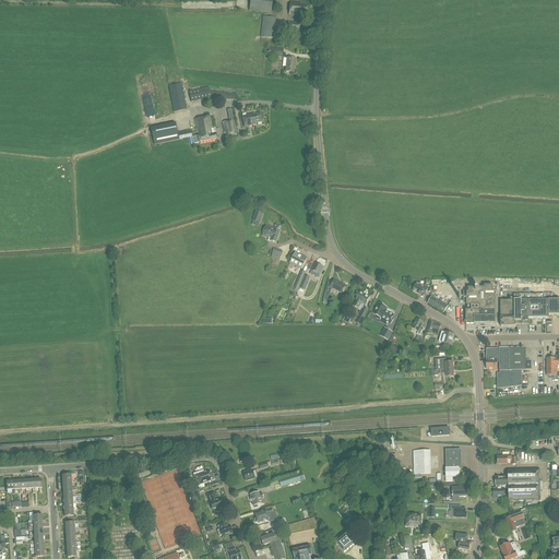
[(250,0),(249,11),(271,13),(272,0),(250,0)]
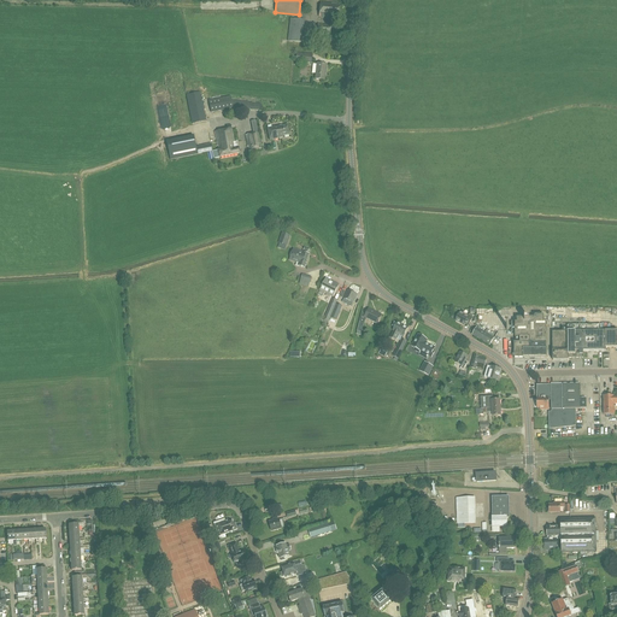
[(338,18),(340,5),(331,4),(321,3),(318,17),(330,18),(330,17),(338,18)]
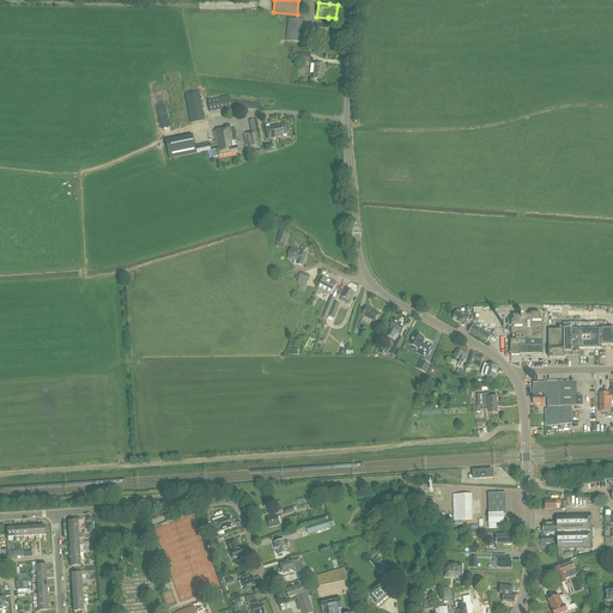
[(286,41),(299,43),(303,20),(289,18),(286,41)]
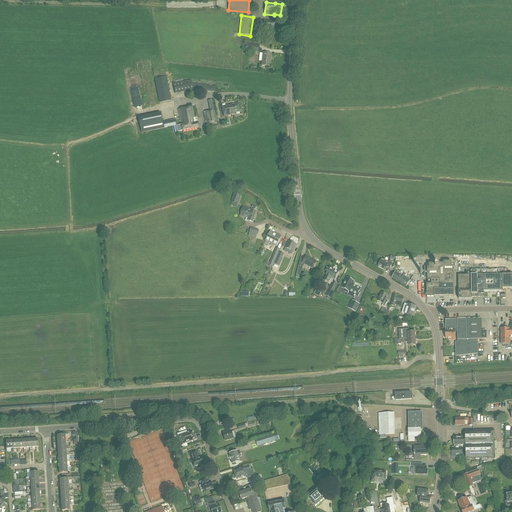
[(273,30),(275,21),(264,20),(263,29),(273,30)]
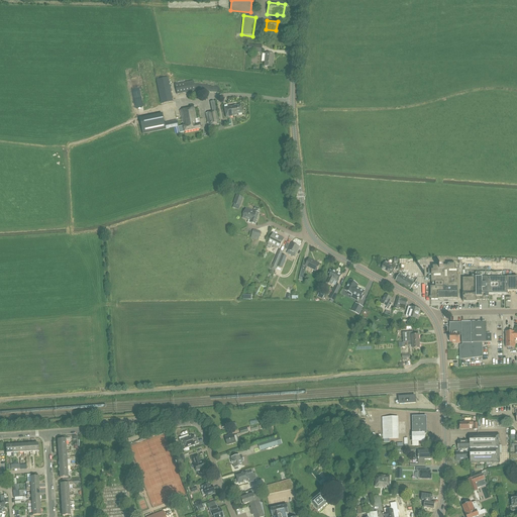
[(257,55),(259,53),(261,53),(262,45),(248,44),(247,52),(247,54),(257,55)]
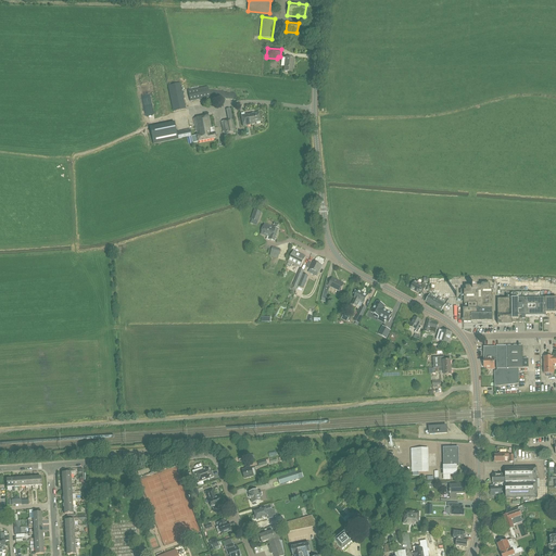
[(292,72),(293,58),(286,58),(283,71),(292,72)]
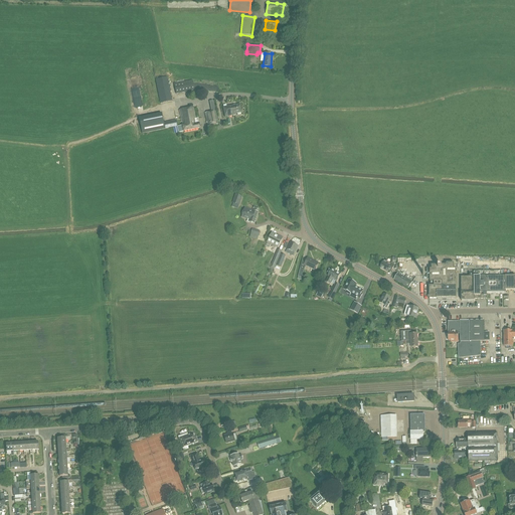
[(172,101),(167,77),(156,79),(160,104),(172,101)]
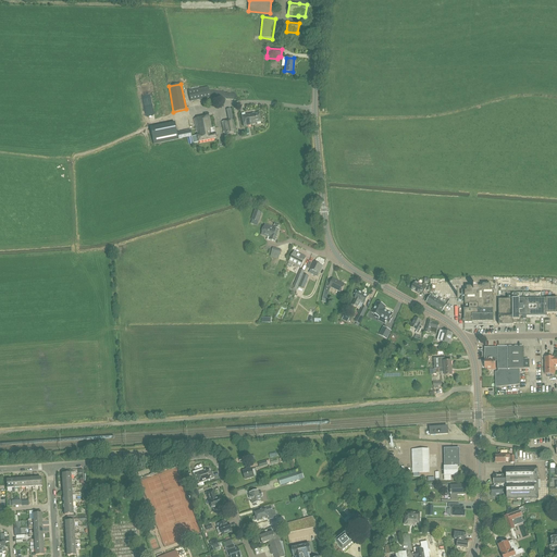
[(236,94),(227,93),(209,90),(208,87),(188,90),(190,101),(210,98),(210,96),(227,98),(227,99),(236,99),(236,94)]
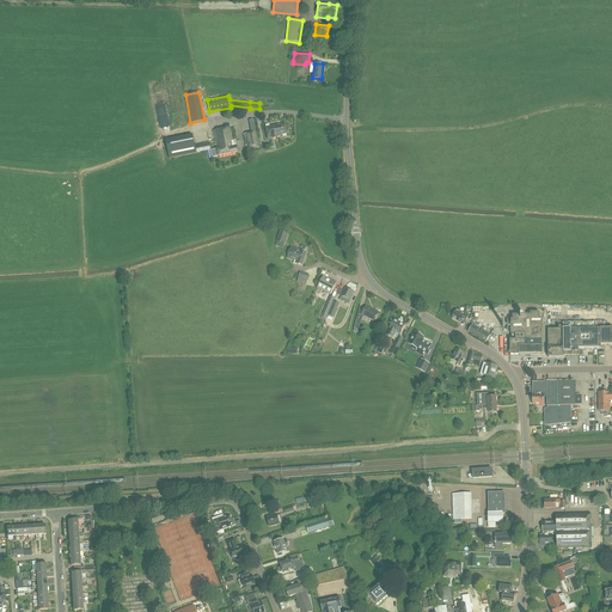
[(259,148),(254,120),(249,121),(251,133),(243,134),(246,151),(259,148)]
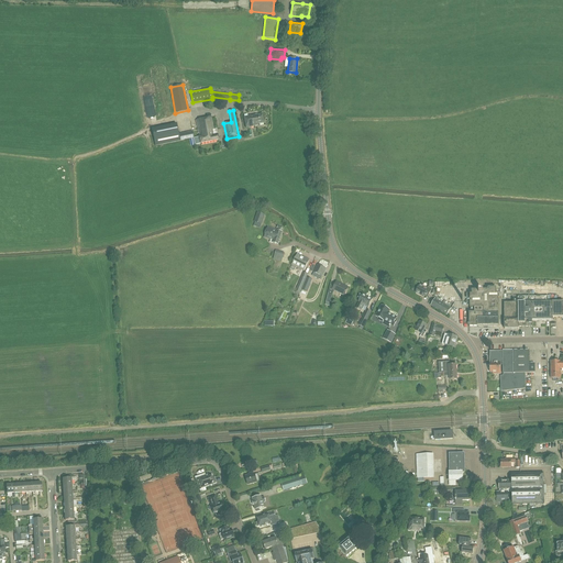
[(264,123),(262,114),(244,118),(246,128),(257,125),(257,124),(264,123)]
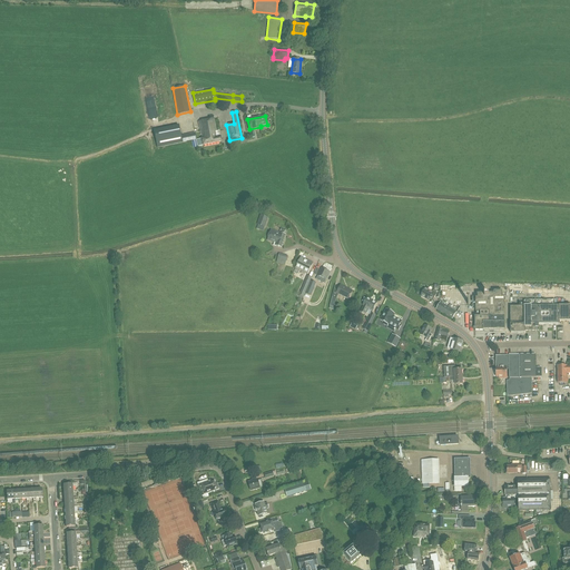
[(222,141),(220,137),(219,130),(216,131),(214,118),(198,121),(200,135),(202,135),(203,138),(202,138),(196,139),(197,146),(222,141)]
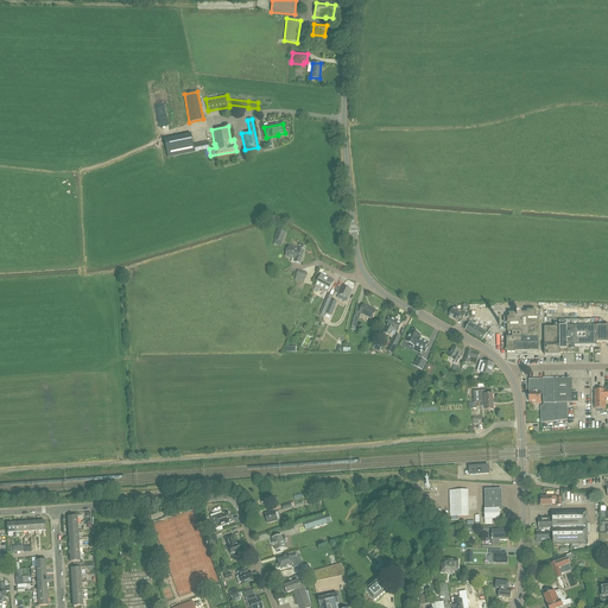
[(164,139),(168,157),(209,149),(208,141),(192,144),(190,134),(164,139)]
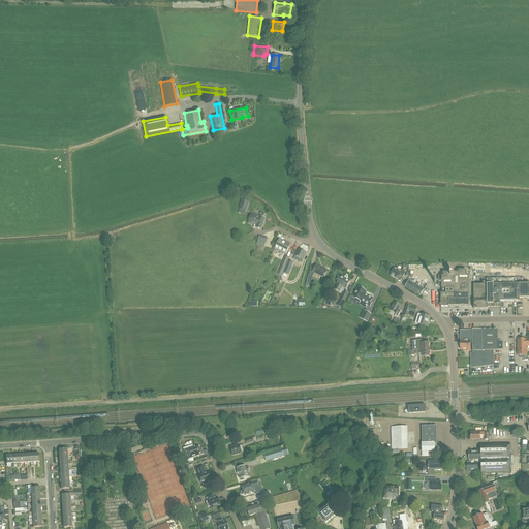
[(242,199),(239,209),(246,211),(249,201),(242,199)]
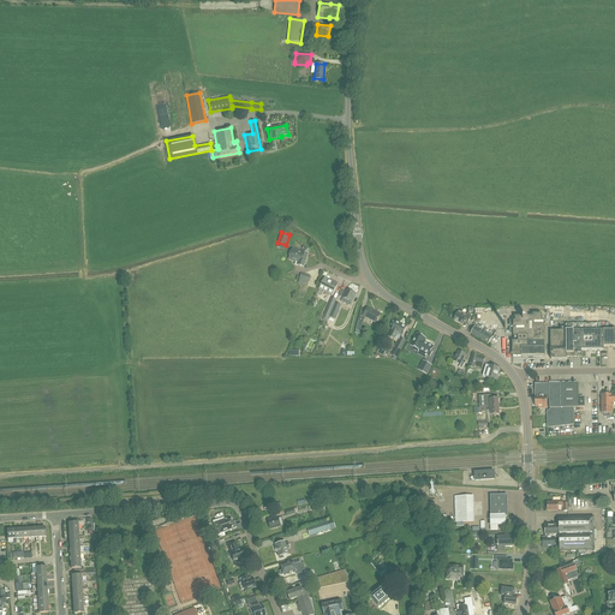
[(304,267),(308,254),(292,249),(292,251),(290,251),(288,255),(290,256),(288,260),(297,262),(296,264),(304,267)]
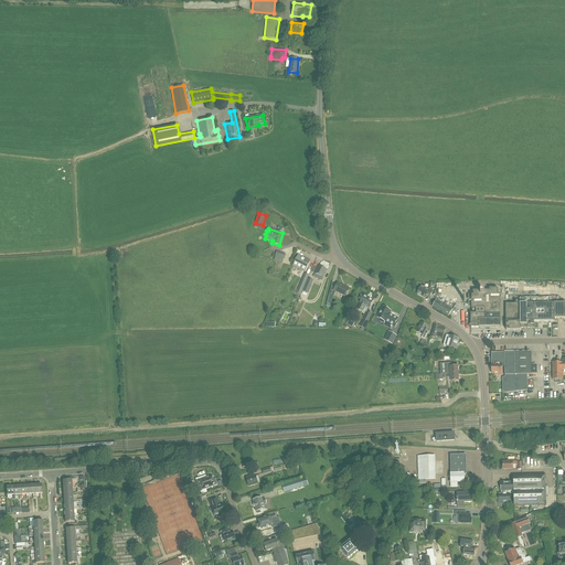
[(298,255),(295,262),(292,266),(305,273),(310,260),(298,255)]
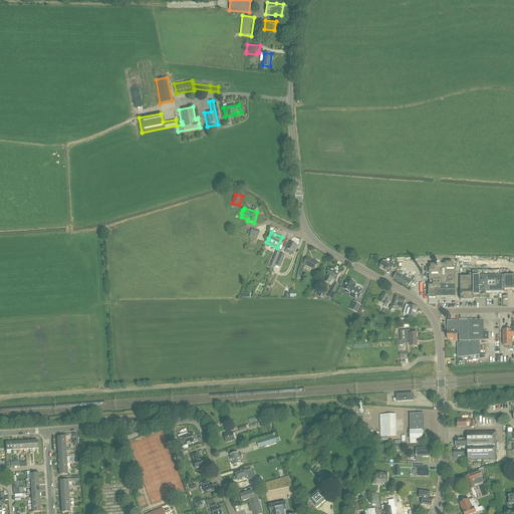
[(292,256),(298,245),(290,241),(286,248),(287,249),(286,251),(287,252),(286,253),(292,256)]
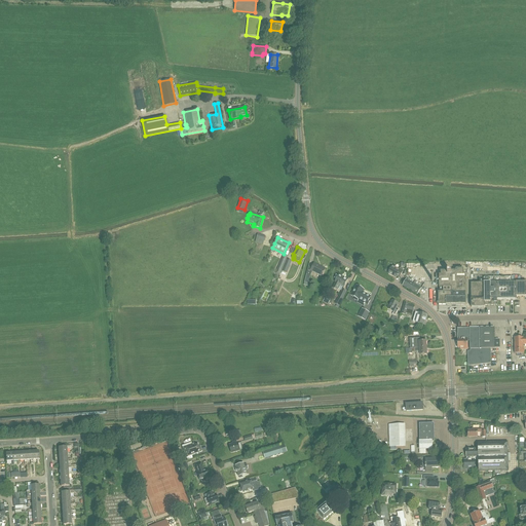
[(279,275),(284,265),(285,263),(288,256),(284,255),(280,262),(279,263),(275,273),(279,275)]
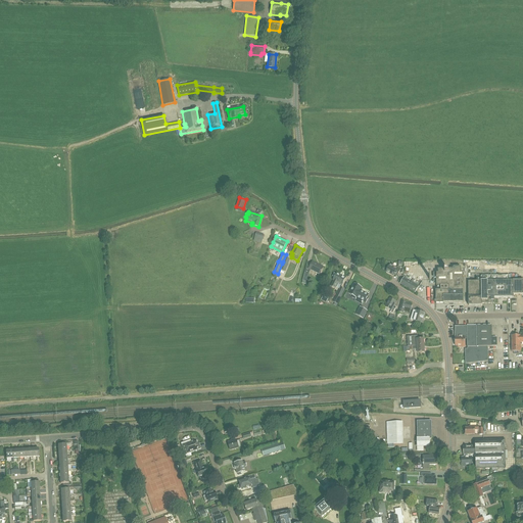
[(302,281),(301,283),(306,284),(306,282),(308,274),(311,270),(320,275),(324,267),(313,262),(308,269),(305,268),(304,273),(302,281)]
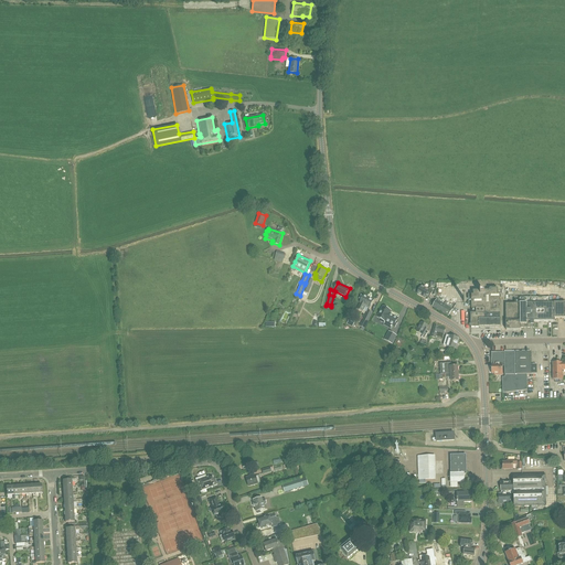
[(429,296),(433,288),(430,287),(429,289),(425,287),(425,288),(422,286),(417,294),(425,298),(426,295),(429,296)]
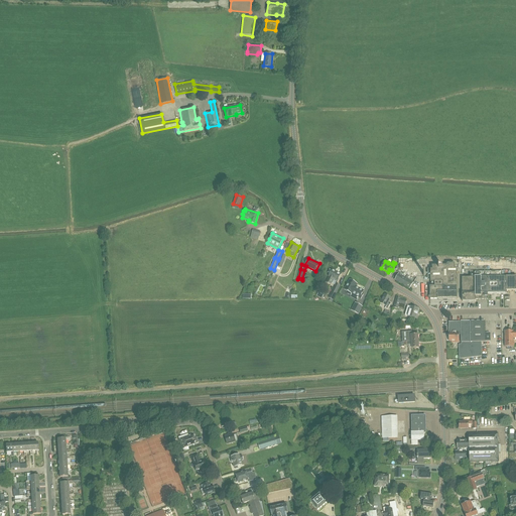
[(432,269),(429,269),(427,269),(427,273),(427,278),(430,278),(430,279),(430,282),(431,282),(431,287),(429,287),(430,299),(437,299),(457,299),(457,269),(455,269),(455,264),(454,264),(447,264),(447,266),(432,266),(432,269)]
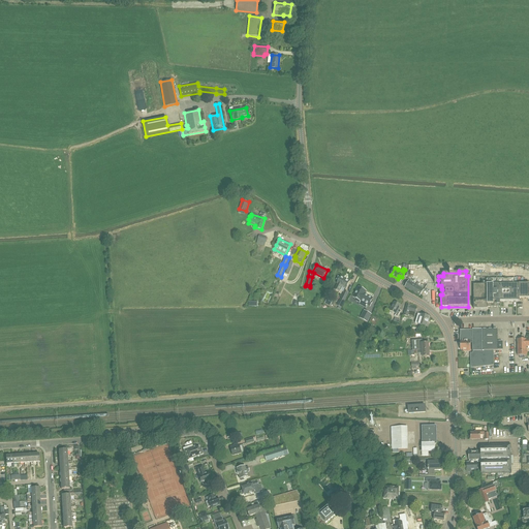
[(349,281),(341,277),(340,278),(338,276),(336,280),(339,281),(337,284),(335,288),(338,290),(341,285),(346,288),(349,281)]
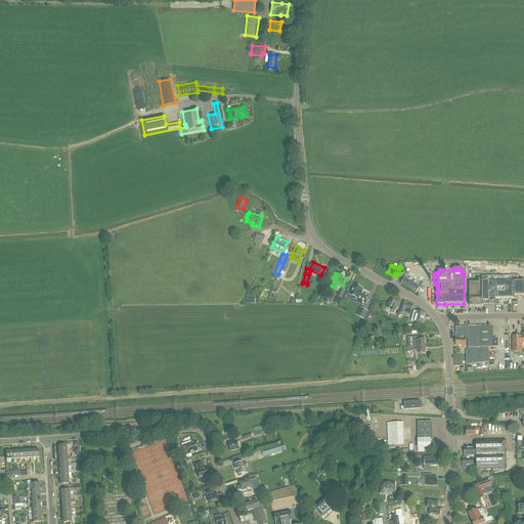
[(401,285),(408,289),(411,284),(406,279),(407,278),(405,277),(404,278),(401,285)]
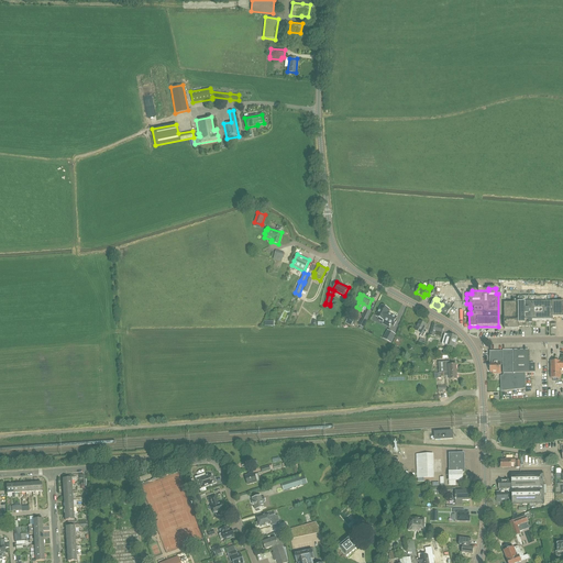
[(553,318),(562,317),(562,301),(518,302),(518,299),(514,299),(514,302),(504,302),(504,329),(519,329),(519,327),(532,327),(532,320),(553,320),(553,318)]
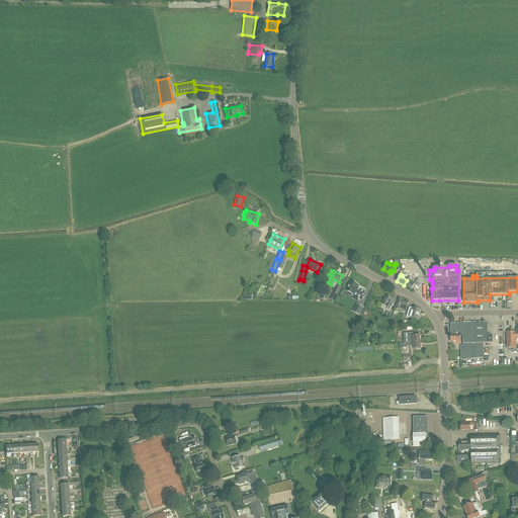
[(411,290),(414,285),(415,284),(414,283),(411,282),(411,281),(408,279),(408,280),(407,280),(404,285),(406,286),(411,290)]
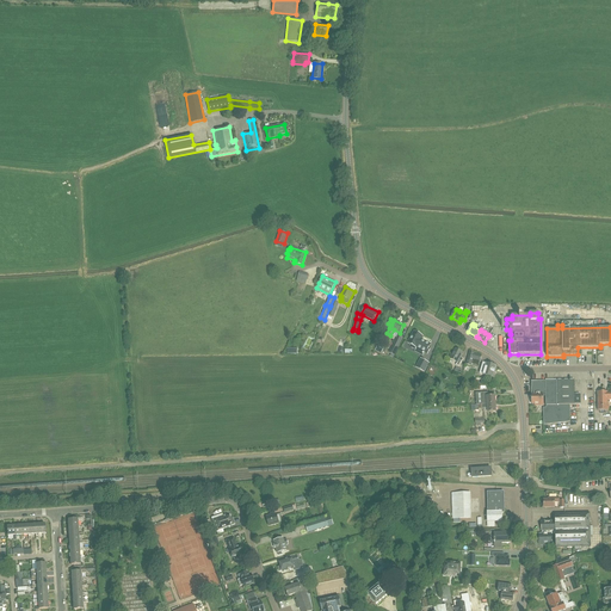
[(418,349),(427,353),(430,349),(429,349),(431,345),(419,338),(420,335),(414,332),(408,344),(413,346),(412,349),(417,351),(418,349)]
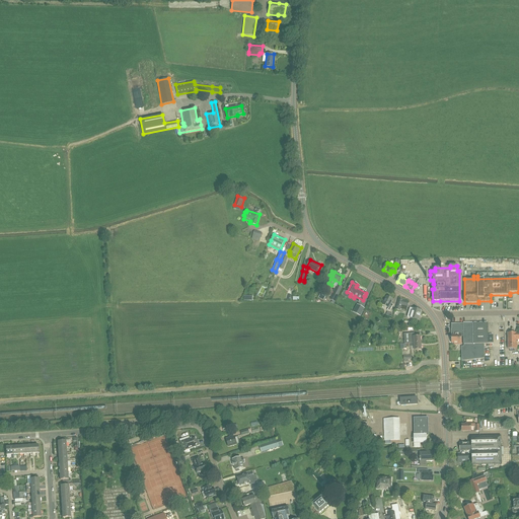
[(337,297),(338,295),(342,288),(338,286),(332,295),(337,297)]
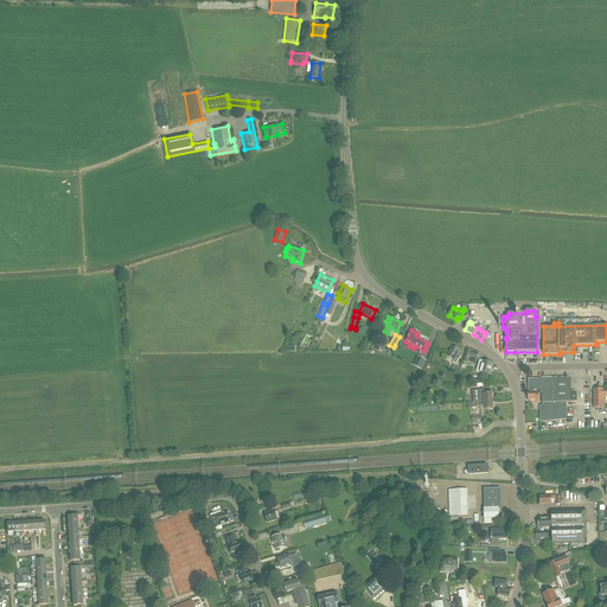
[(457,364),(460,357),(458,355),(460,350),(453,346),(451,350),(449,350),(446,356),(454,360),(453,363),(457,364)]
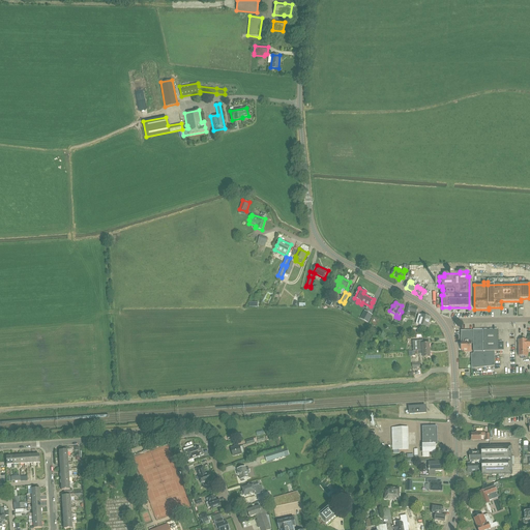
[(409,316),(415,317),(416,313),(417,308),(407,306),(405,316),(409,317),(409,316)]
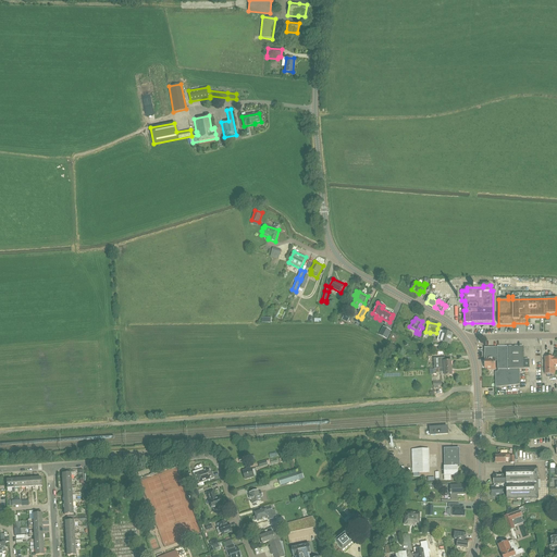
[(378,335),(386,339),(392,331),(383,326),(378,335)]
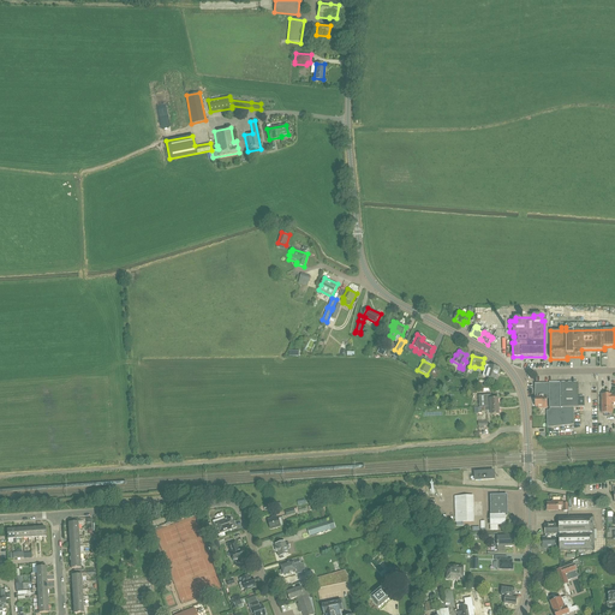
[(496,380),(500,369),(485,365),(483,376),(496,380)]
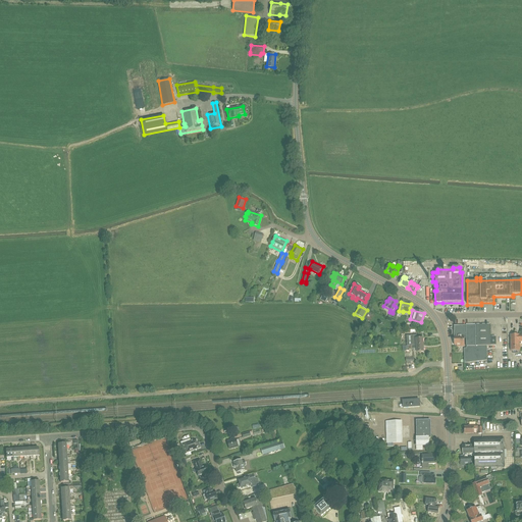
[(464,363),(465,363),(472,362),(487,361),(486,349),(475,349),(475,347),(485,347),(485,346),(496,346),(496,337),(490,337),(490,325),(480,325),(454,325),(454,336),(455,336),(455,346),(460,346),(460,347),(464,347),(464,338),(466,338),(466,347),(467,349),(464,349),(464,363)]
